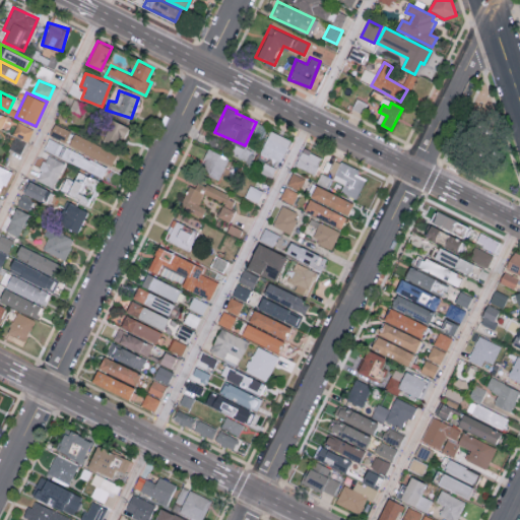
[(103,139),(120,145),(127,124),(110,118),(103,139)]
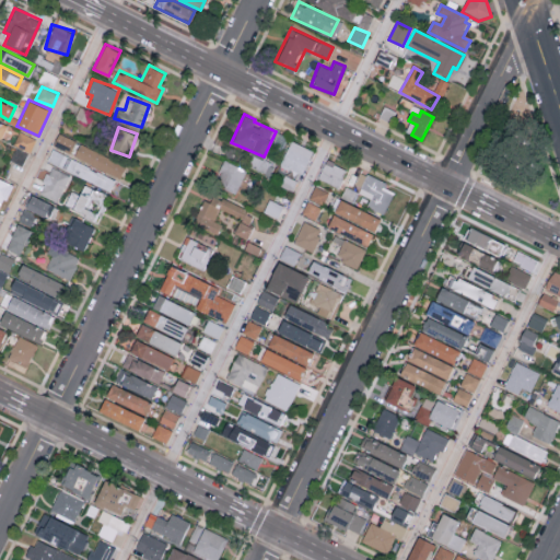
[(13,144),(30,152),(36,138),(20,130),(13,144)]
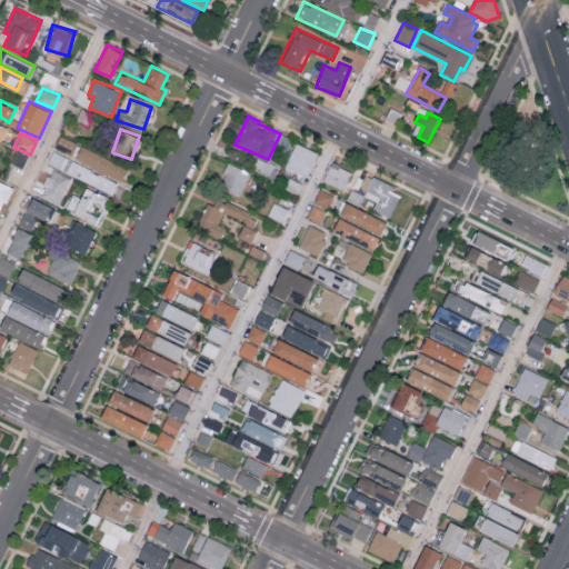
[(53,148),(72,155),(77,142),(59,135),(53,148)]
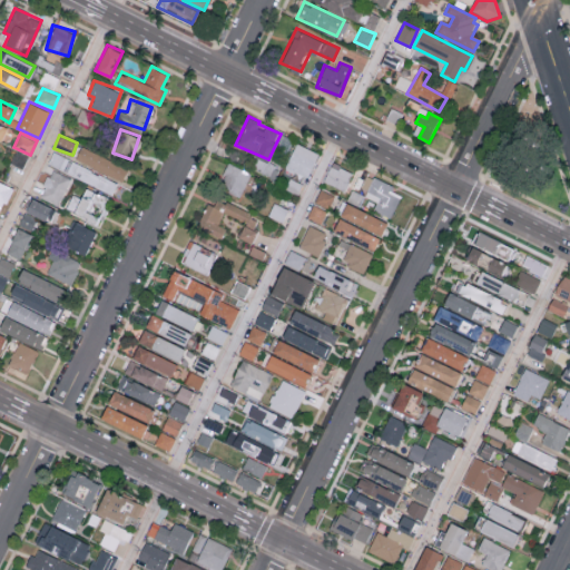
[(285,168),(308,177),(320,153),(296,143),(285,168)]
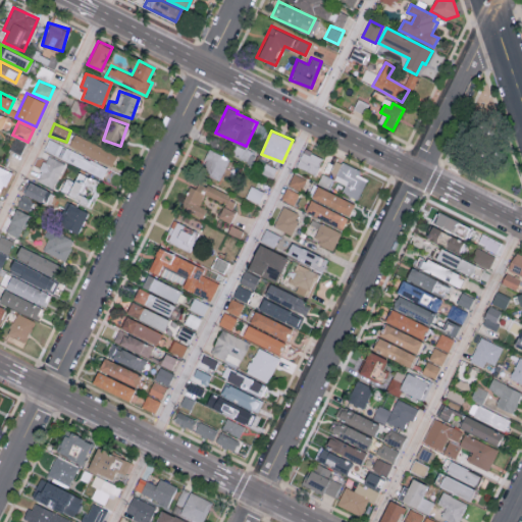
[(111,166),(117,154),(75,133),(69,145),(111,166)]
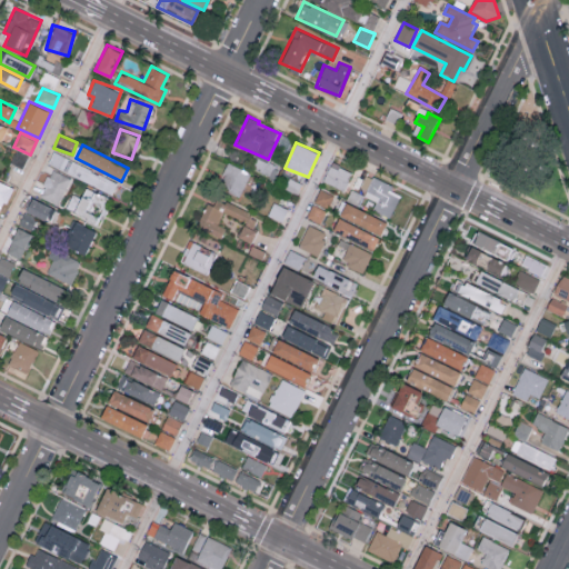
[(117,181),(52,151),(47,162),(111,193),(117,181)]
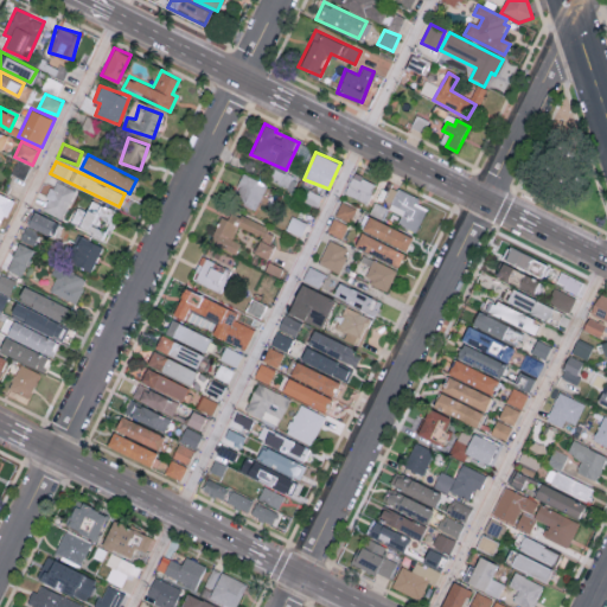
[(255,209),(267,184),(243,173),(231,198),(255,209)]
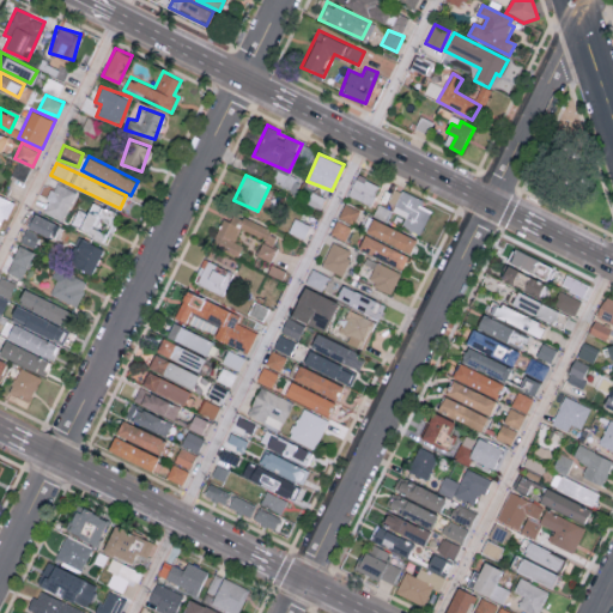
[(357,181),(364,184),(365,181),(380,188),(370,208),(349,198),(357,181)]
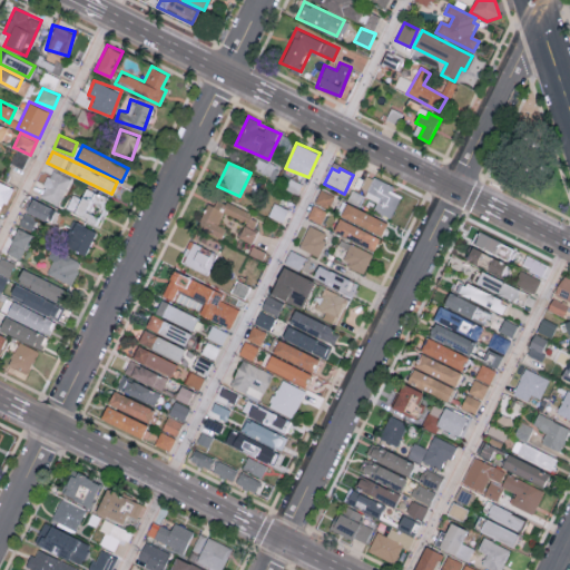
[(70,177),(50,169),(40,196),(60,205),(70,177)]
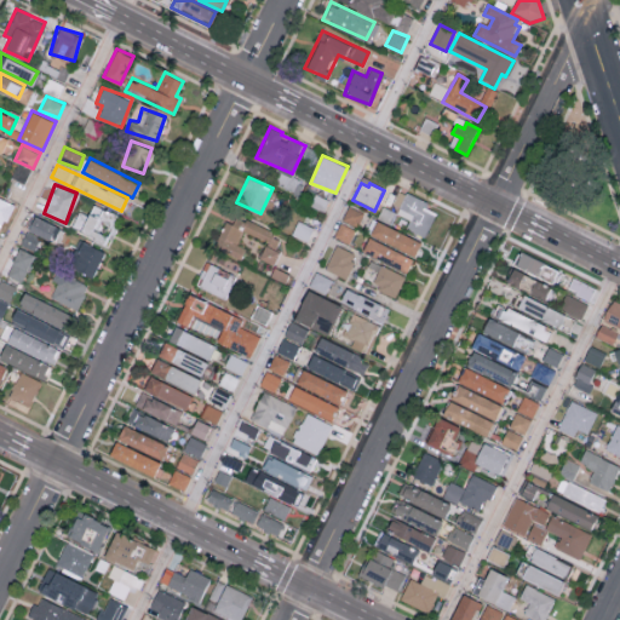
[(399,193),(406,196),(407,194),(429,205),(428,210),(437,214),(425,241),(406,231),(411,222),(397,216),(392,225),(378,218),(383,208),(390,211),(399,193)]
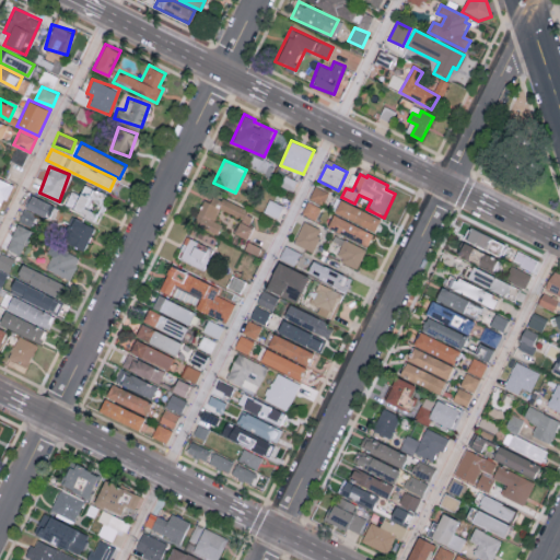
[(70,190),(63,208),(98,220),(107,193),(83,185),(80,194),(70,190)]
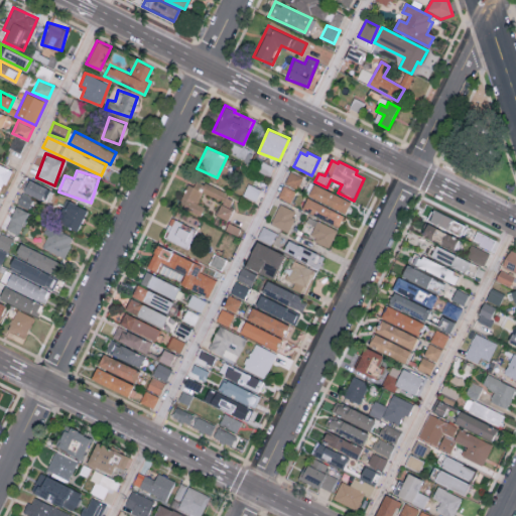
[(290,172),(284,183),(297,190),(302,179),(290,172)]
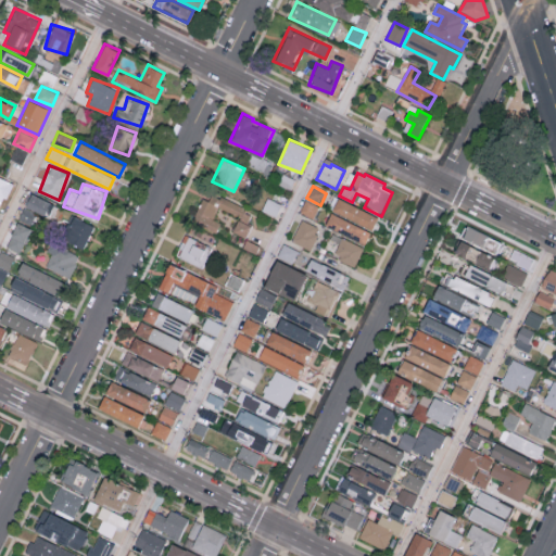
[(24,204),(43,214),(50,202),(30,192),(24,204)]
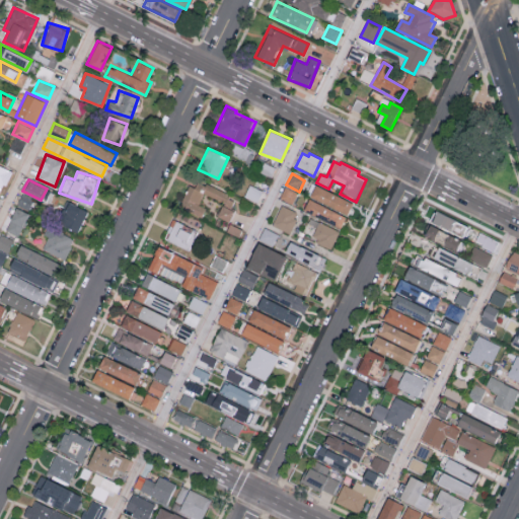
[(179,207),(203,215),(206,207),(199,205),(203,193),(224,201),(227,194),(190,179),(179,207)]
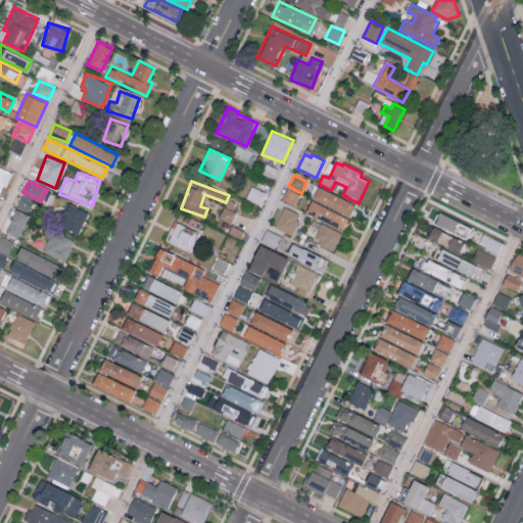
[(258,203),(264,191),(251,186),(246,197),(258,203)]
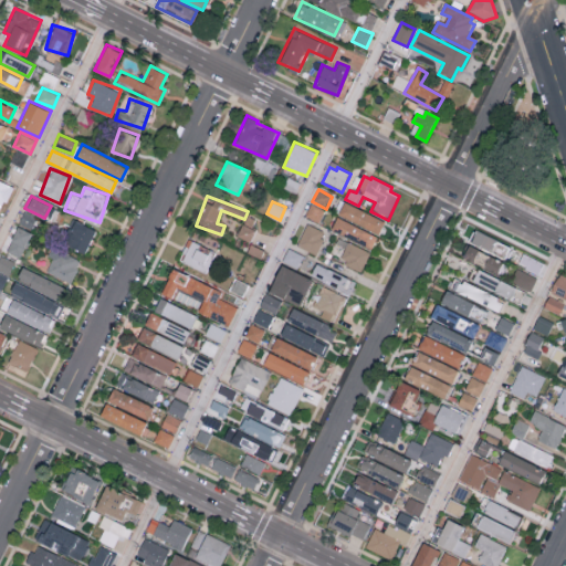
[(346,202),(339,216),(379,236),(386,223),(346,202)]
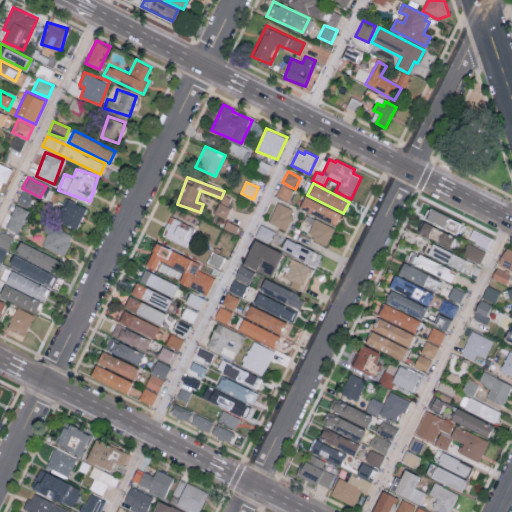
[(282,186),(294,191),(288,203),(276,197),(282,186)]
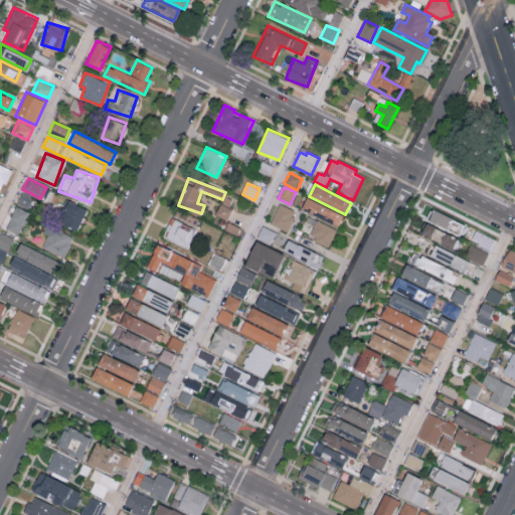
[(35,197),(22,191),(16,202),(30,208),(35,197)]
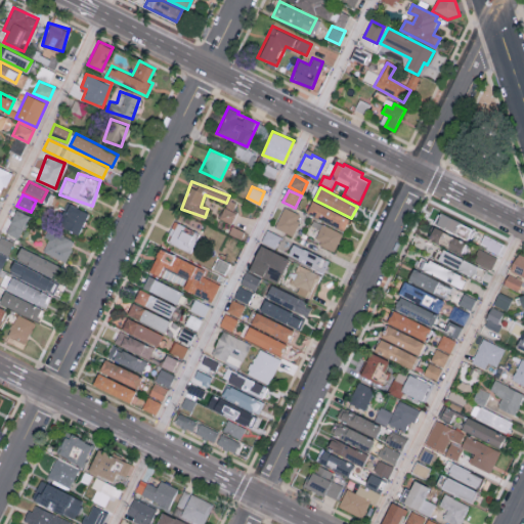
[(313,202),(307,213),(344,232),(350,221),(313,202)]
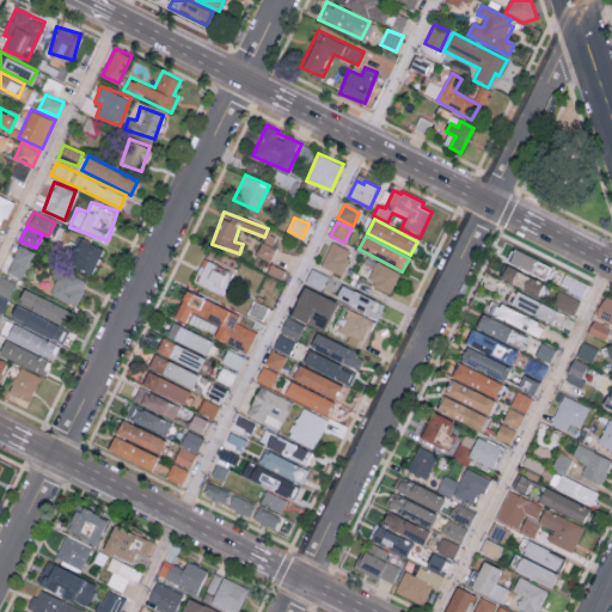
[(103,249),(80,237),(67,262),(90,274),(103,249)]
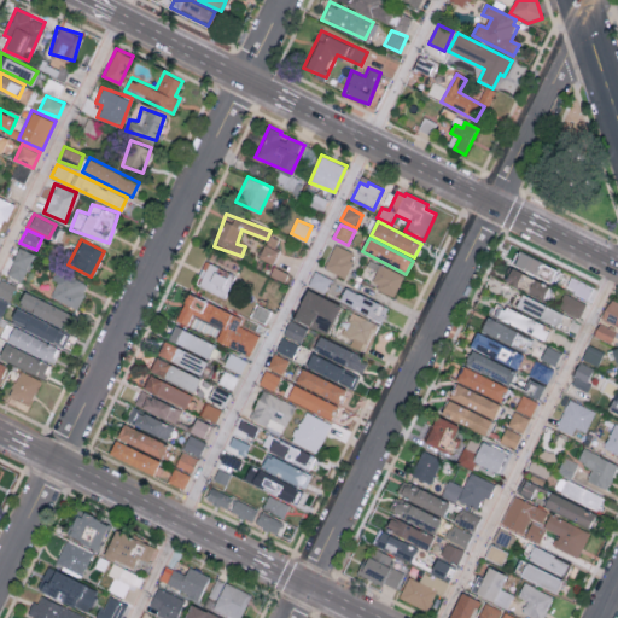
[(355,251),(334,243),(324,268),(345,277),(355,251)]
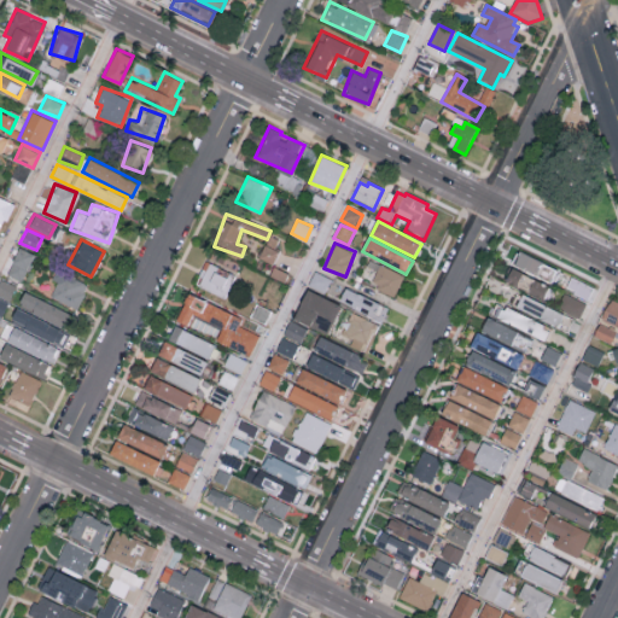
[(258,256),(273,263),(279,250),(264,244),(258,256)]
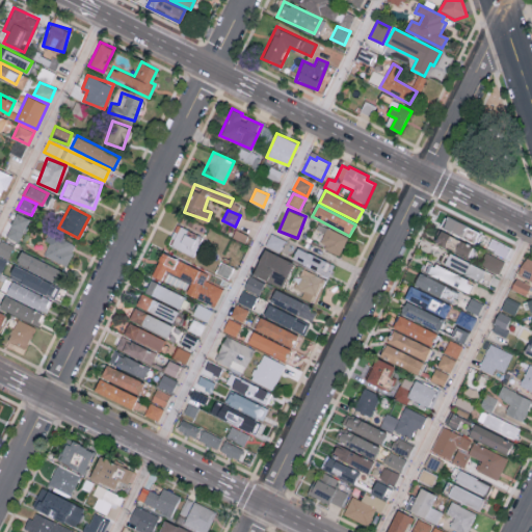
[(28,217),(16,212),(5,235),(18,241),(28,217)]
